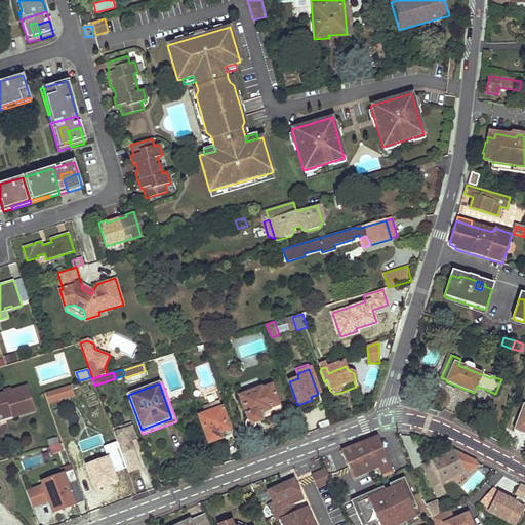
[(47,402),(73,395),(71,386),(44,393),(47,402)]
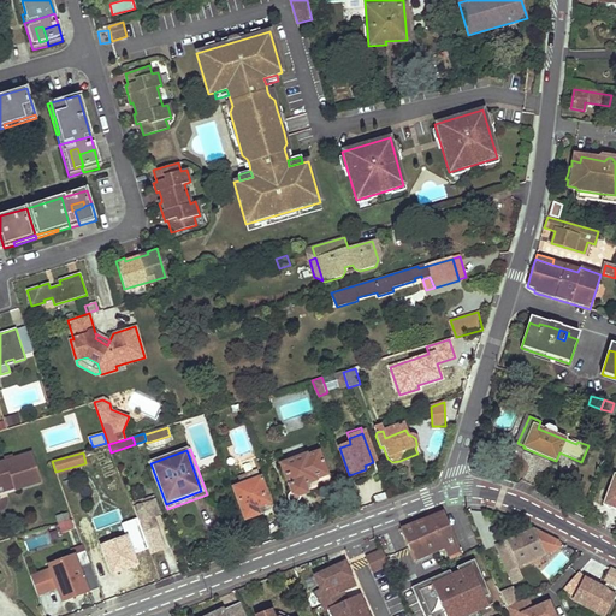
[(280,465),(291,493),(289,497),(290,501),(292,503),(296,503),(300,501),(300,497),(307,493),(306,490),(308,487),(309,484),(317,481),(315,480),(329,475),(327,474),(319,452),(307,457),(307,455),(280,465)]
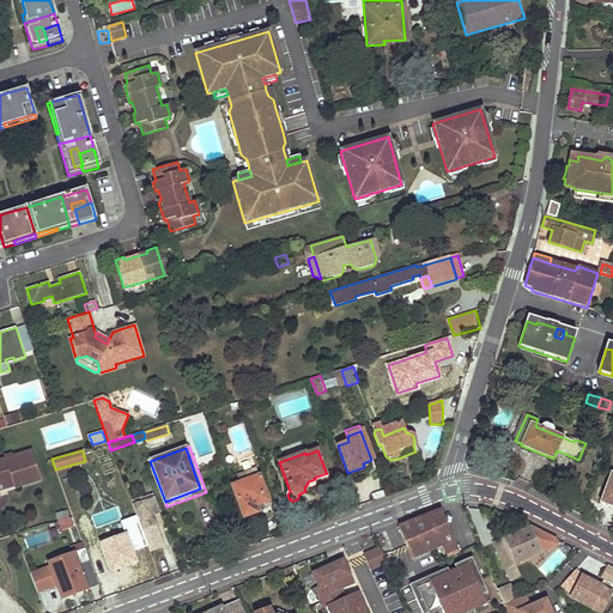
[(13,487),(40,480),(31,451),(14,456),(6,459),(0,460),(0,484),(12,481),(13,487)]
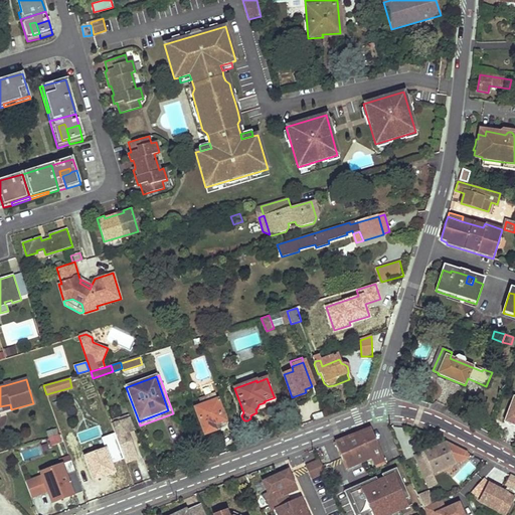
[(514,397),(513,397),(504,421),(514,425),(514,397)]
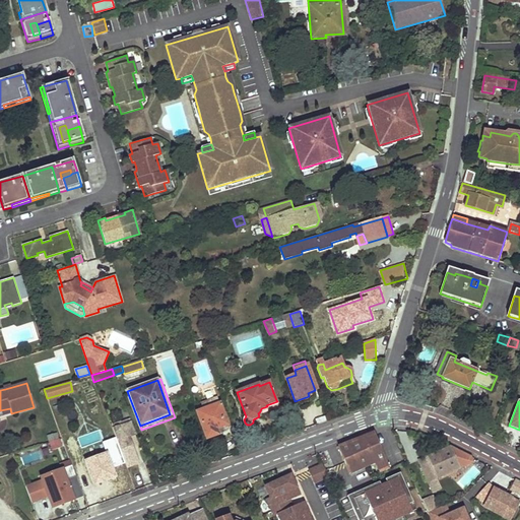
[(197,411),(207,439),(217,435),(215,430),(221,428),(228,426),(219,403),(197,411)]
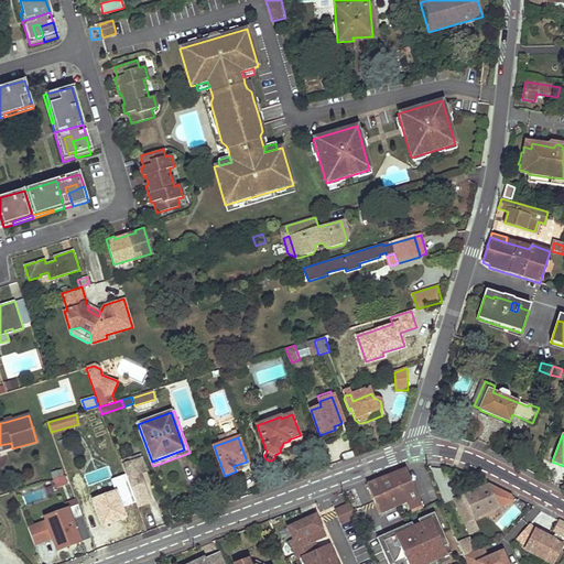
[(137,507),(149,502),(142,484),(149,480),(140,456),(130,459),(130,462),(121,465),(137,507)]
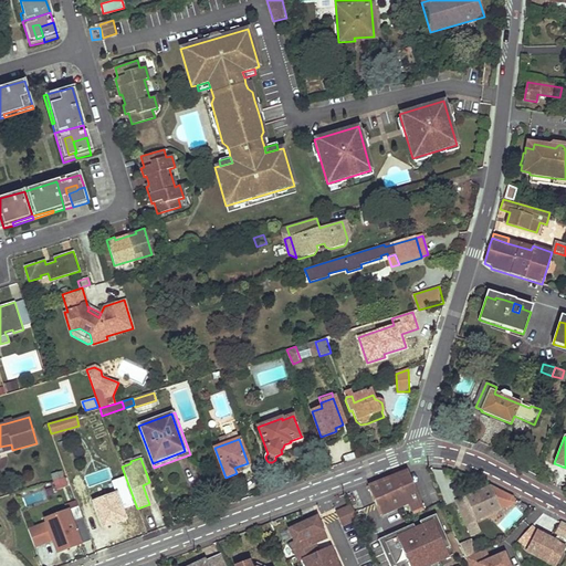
[(413,515),(423,510),(407,471),(388,478),(368,486),(380,515),(409,503),(413,515)]
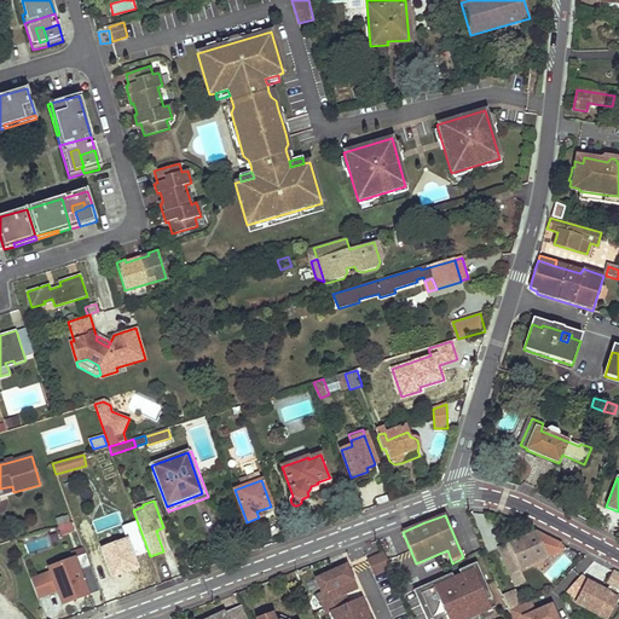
[(62,534),(73,532),(69,522),(59,526),(62,534)]
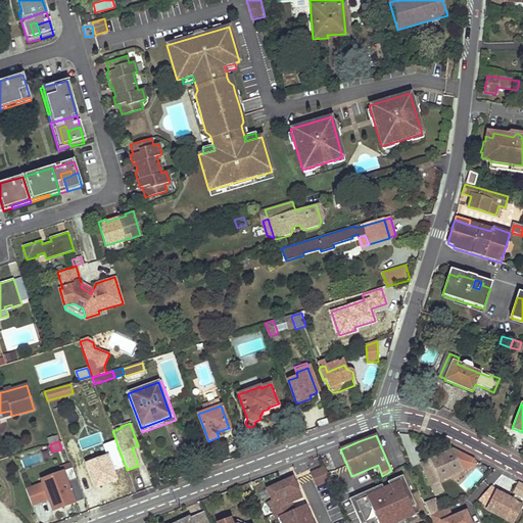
[(438,481),(476,466),(473,460),(467,457),(454,449),(421,463),(430,485),(438,481)]
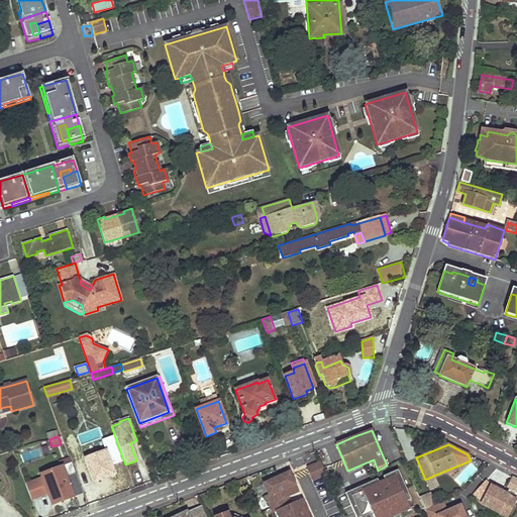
[(23,452),(25,461),(41,458),(40,449),(23,452)]
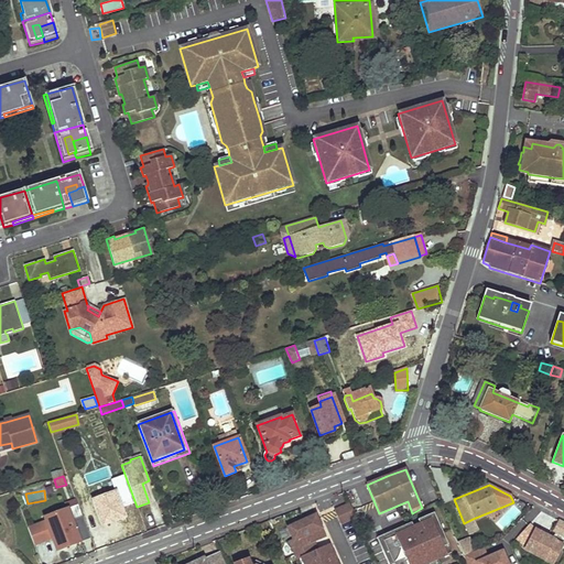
[(93,500),(101,525),(114,521),(111,517),(123,513),(116,491),(93,500)]
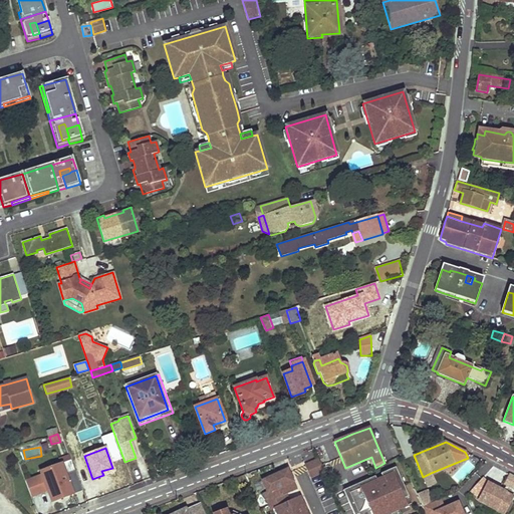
[(68,455),(58,459),(60,463),(69,460),(68,455)]
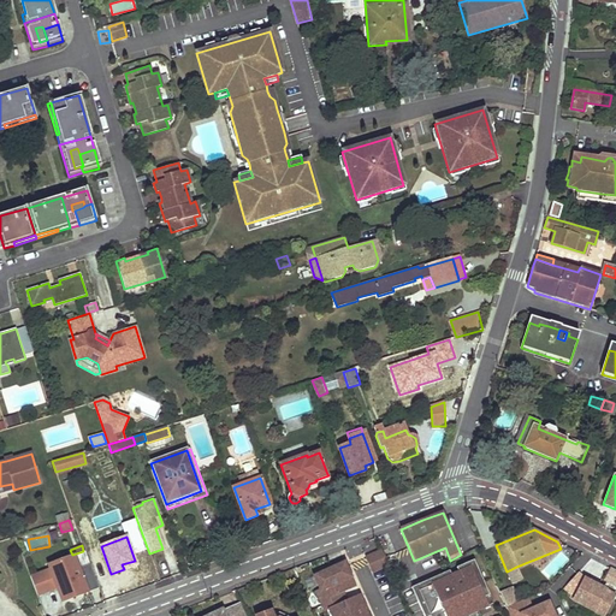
[(489,550),(483,552),(492,574),(498,572),(489,550)]
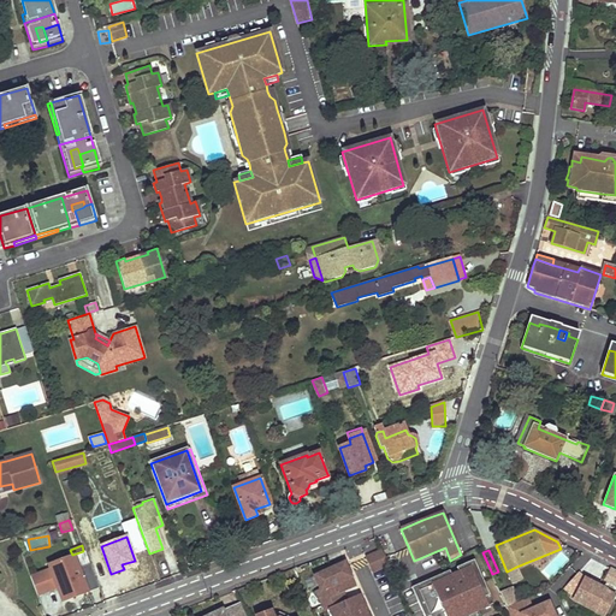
[(72,555),(47,564),(49,569),(55,587),(61,602),(72,598),(71,596),(75,594),(76,596),(98,588),(88,563),(83,551),(72,555)]
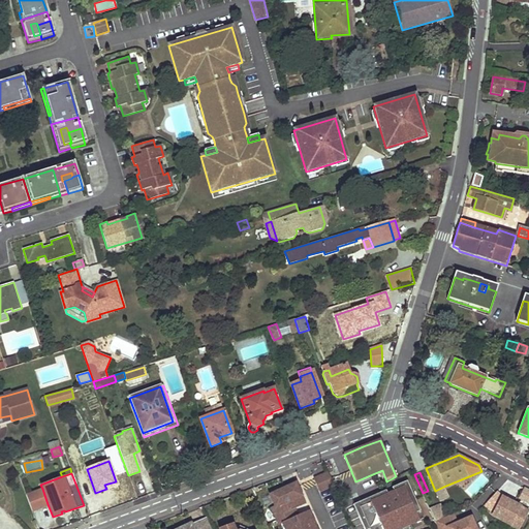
[(329,473),(316,477),(320,492),(334,488),(329,473)]
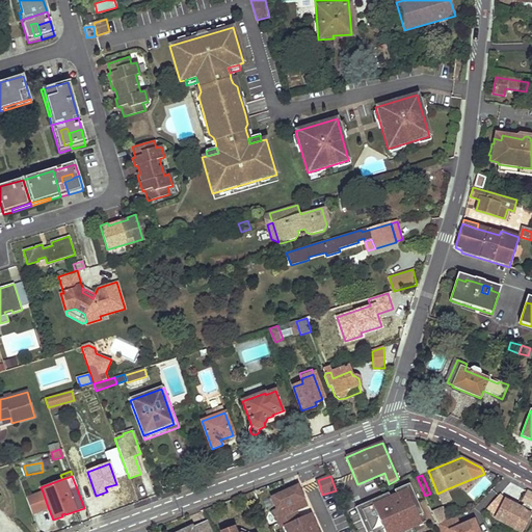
[(476,499),(491,483),(485,477),(470,494),(476,499)]
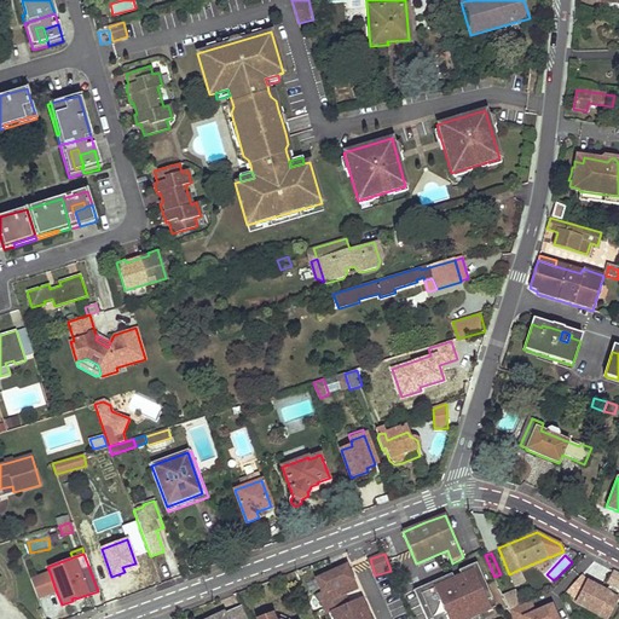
[(490,609),(496,607),(476,565),(460,572),(461,576),(453,579),(452,576),(414,593),(424,618),(470,618),(491,611),(490,609)]
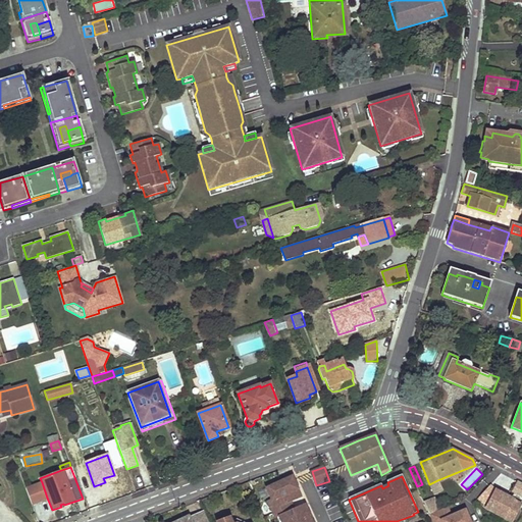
[(292,477),(266,488),(271,500),(267,502),(274,518),(278,516),(280,521),(311,521),(304,505),(294,510),(291,503),(301,498),(292,477)]
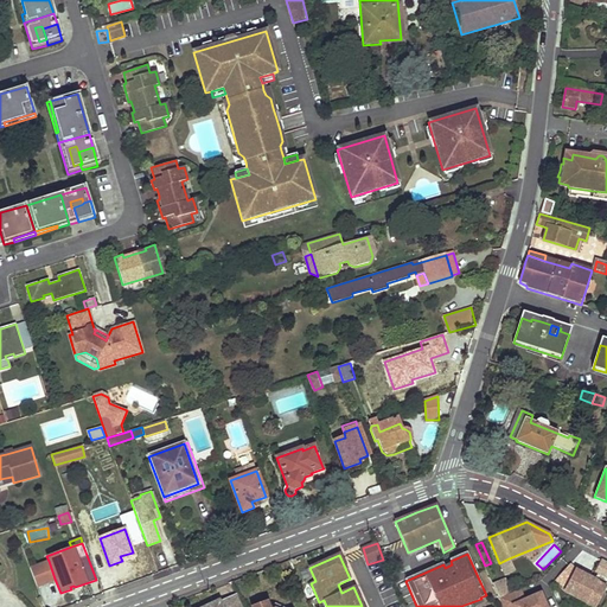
[(55,579),(49,561),(30,568),(37,586),(55,579)]
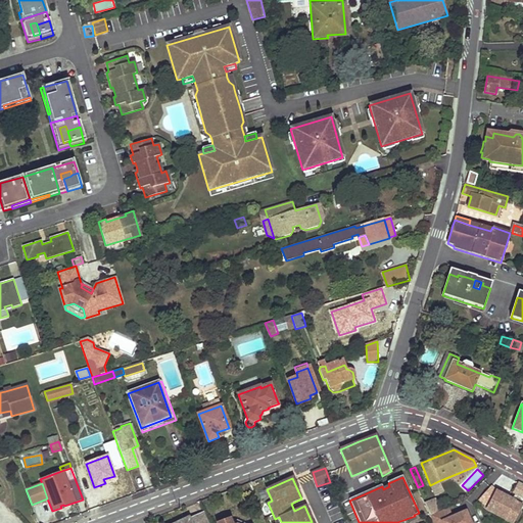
[(522,485),(518,483),(513,492),(522,496),(522,485)]
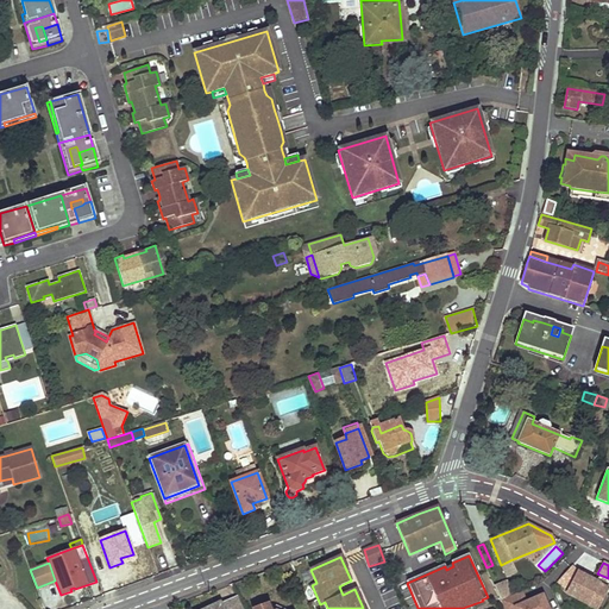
[(558,582),(569,591),(566,594),(594,608),(595,608),(607,590),(579,575),(571,566),(558,582)]
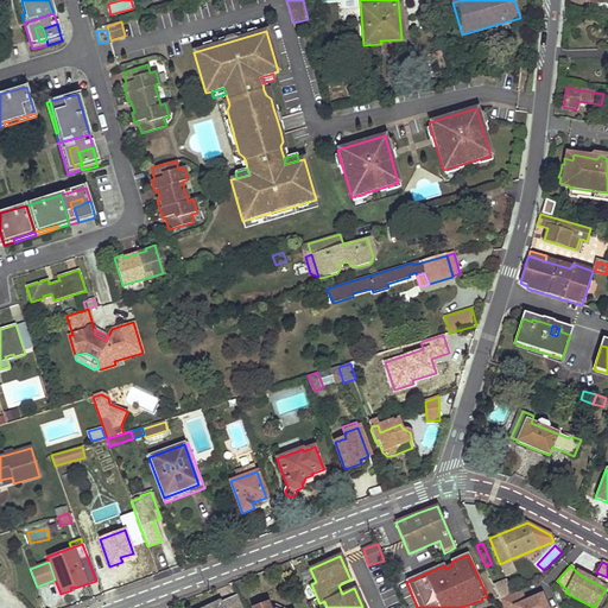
[(500,599),(507,596),(502,582),(494,586),(500,599)]
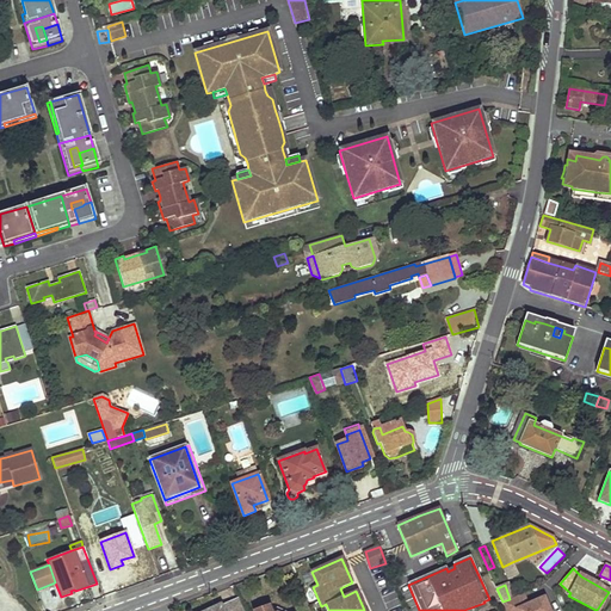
[(510,599),(503,602),(506,610),(549,610),(544,598),(534,602),(536,608),(530,610),(523,593),(510,599)]
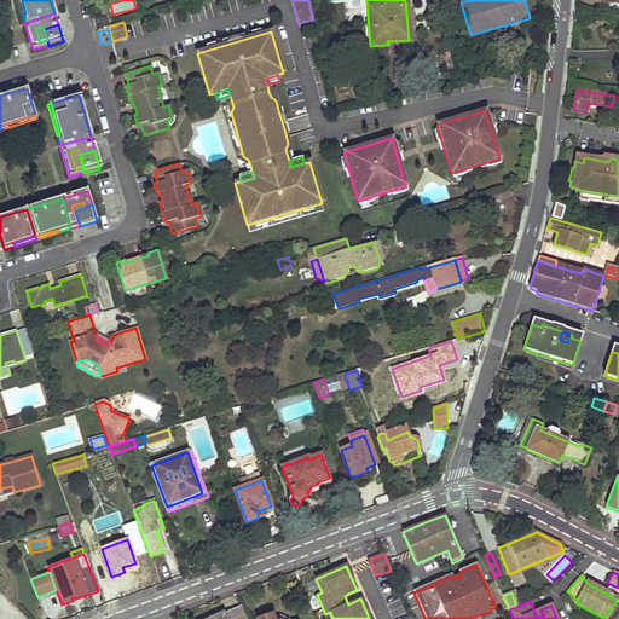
[(247,618),(241,606),(233,609),(237,618),(247,618)]
